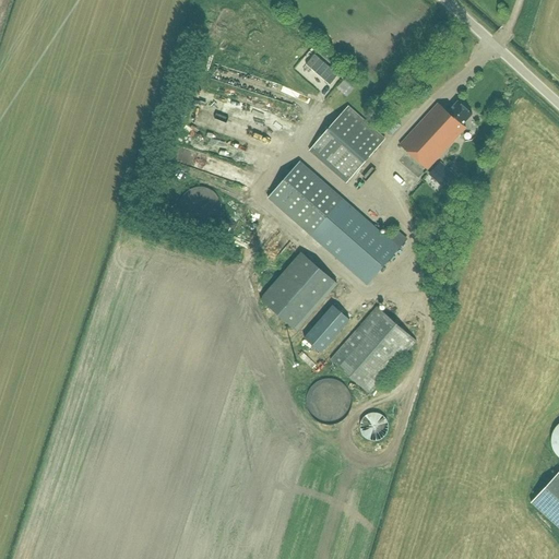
[(306,62),(329,83),(337,73),(314,52),(306,62)]
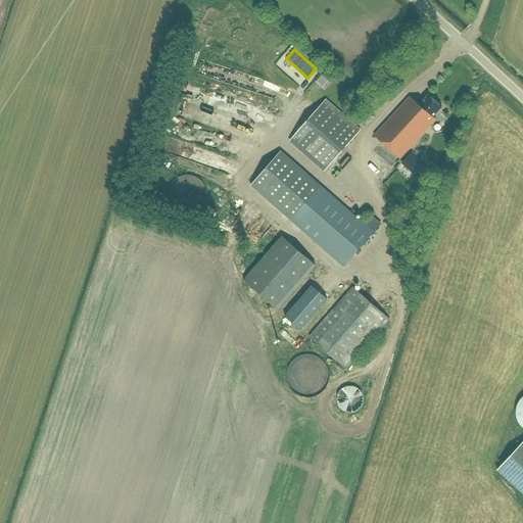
[(373,135),(398,158),(435,120),(432,116),(441,107),(428,95),(419,104),(410,96),(373,135)]
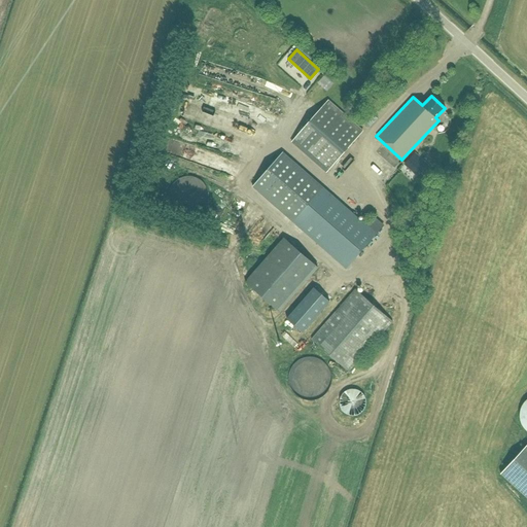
[(362,131),(328,99),(291,140),(325,171),(362,131)]
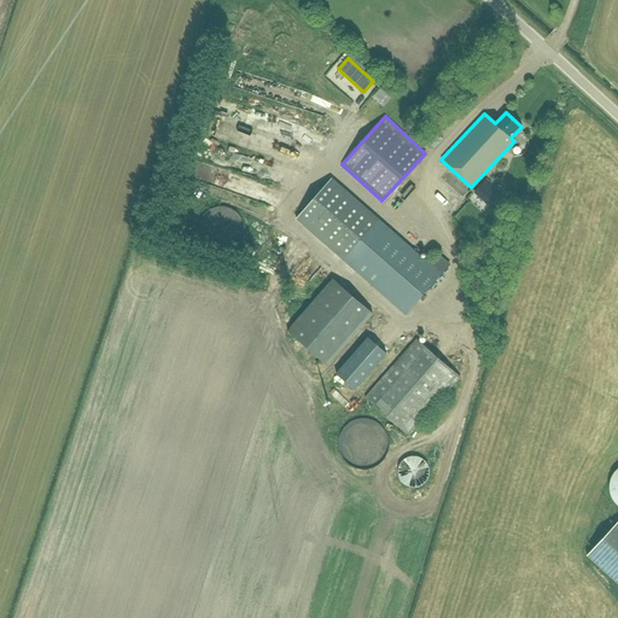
[(437,135),(432,130),(423,141),(427,146),(429,146),(433,150),(442,139),(437,135)]
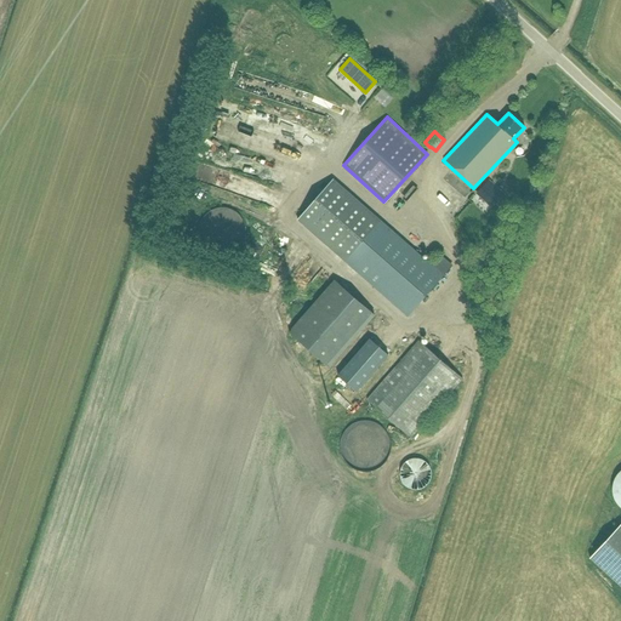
[(443,277),(382,223),(332,180),(297,220),(408,317),(443,277)]
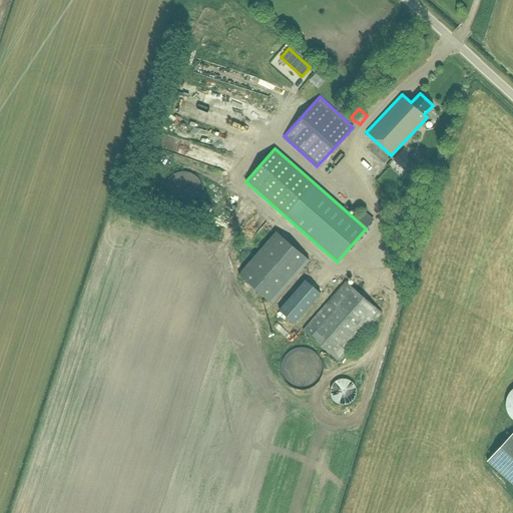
[(406,152),(400,162),(411,169),(417,158),(406,152)]
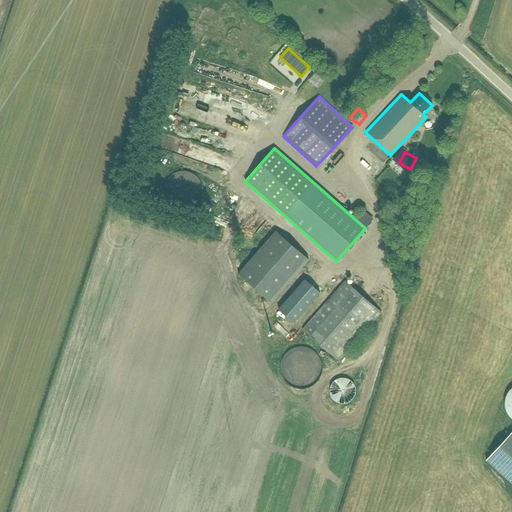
[(177,209),(184,210),(190,209),(195,206),(199,202),(202,197),(203,191),(202,185),(200,180),(196,175),(191,172),(185,170),(179,171),(174,173),(169,176),(165,182),(163,188),(164,195),(167,201),(171,206),(177,209)]
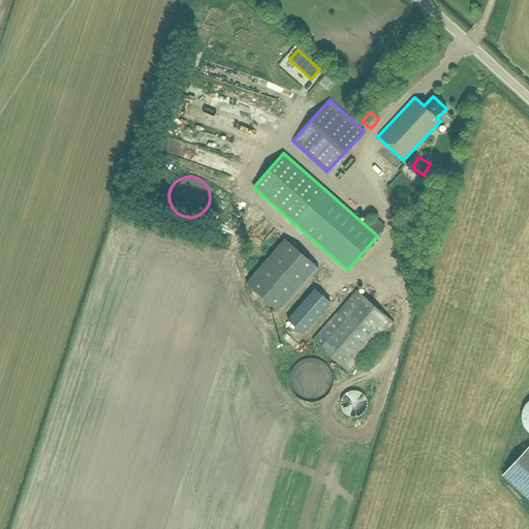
[(280,313),(319,269),(286,239),(246,284),(280,313)]
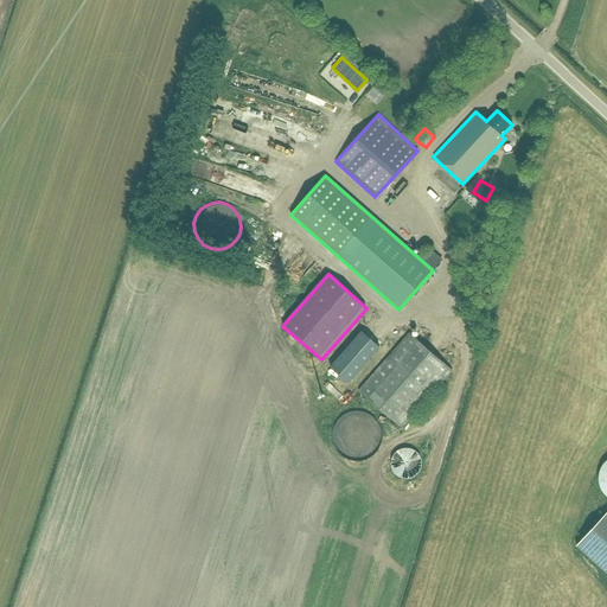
[(379,347),(360,331),(330,366),(347,383),(379,347)]
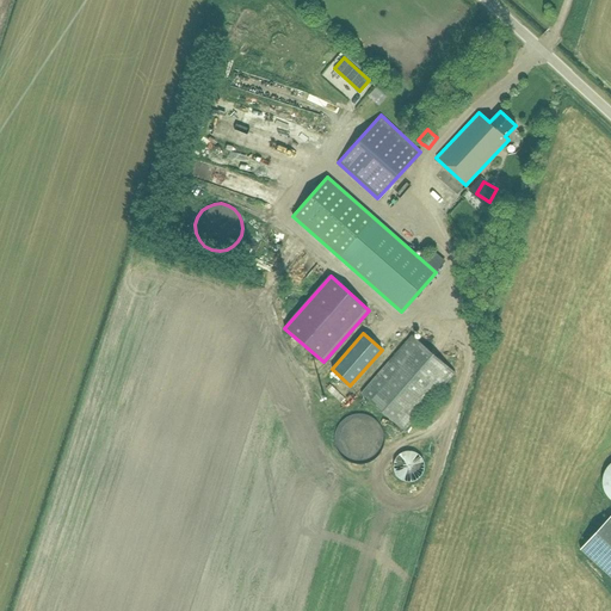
[(455,372),(412,335),(360,393),(405,431),(455,372)]
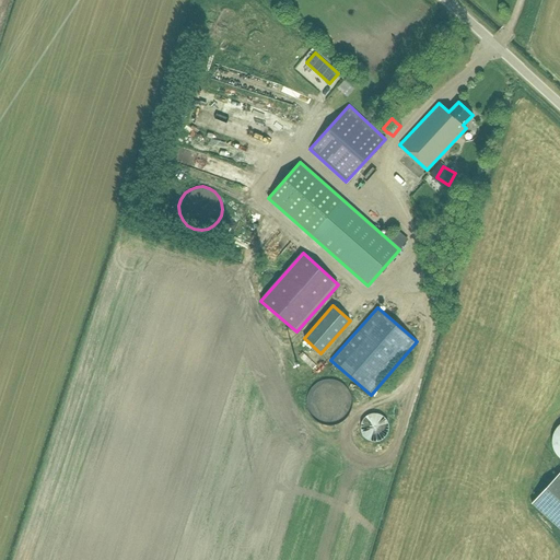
[(317,424),(325,427),(331,427),(338,424),(343,421),(348,417),(351,411),(353,405),(353,398),(351,392),(348,386),(342,382),(336,378),(329,377),(323,378),(316,381),(311,385),(306,392),(304,398),(304,406),(306,413),(312,420),(317,424)]
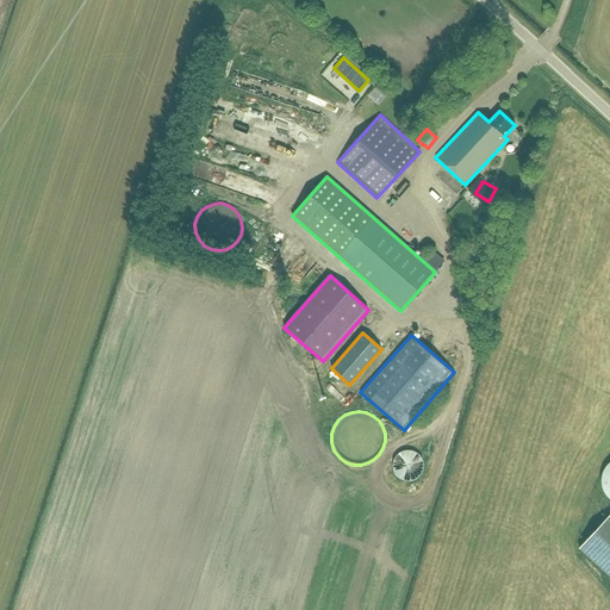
[(393,471),(396,477),(400,481),(406,484),(414,484),(419,480),(424,475),(425,470),(425,464),(423,458),(418,454),(412,452),(406,452),(400,454),(396,459),(393,465),(393,471)]
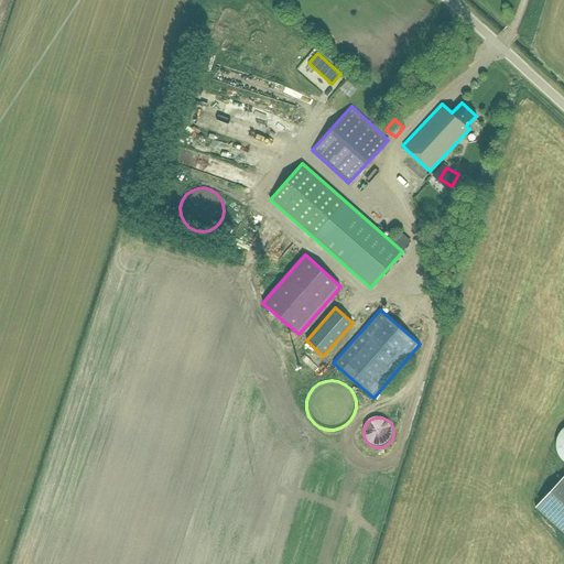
[(563,475),(535,507),(563,532),(563,475)]
